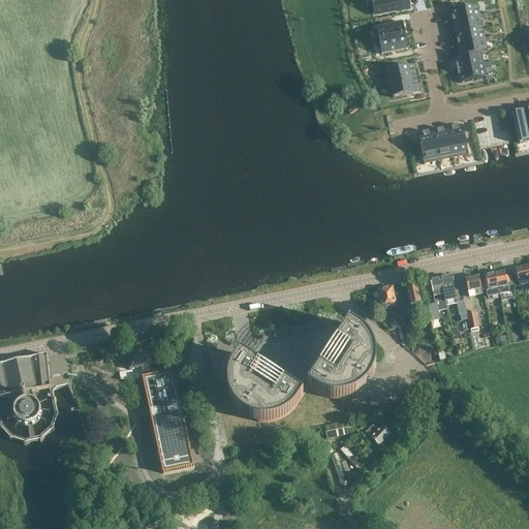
[(372,0),(374,7),(375,14),(385,12),(396,10),(398,9),(398,11),(398,12),(404,11),(409,9),(408,3),(407,0),(372,0)]
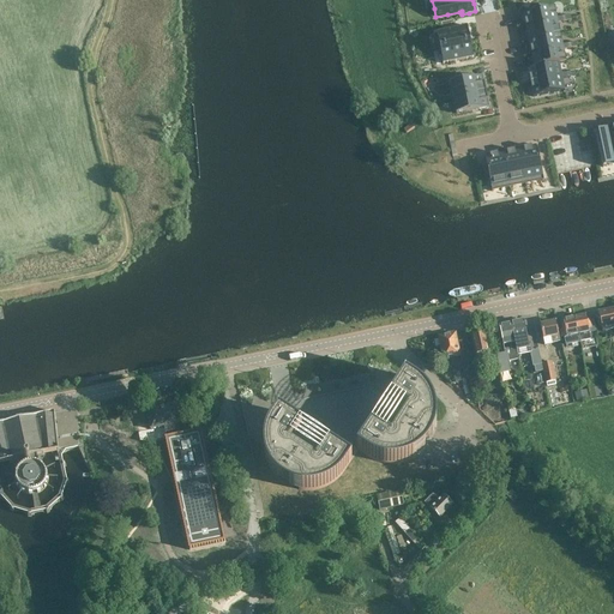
[(554,8),(523,16),(525,29),(558,23),(557,20),(554,8)]
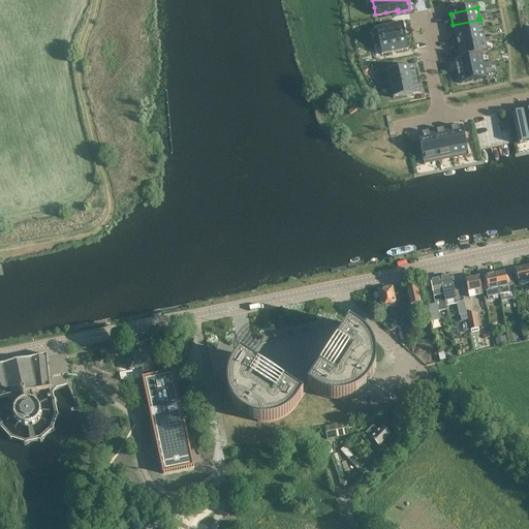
[(480,20),(453,25),(456,36),(483,31),(480,22),(486,20),(486,16),(479,18),(480,20)]
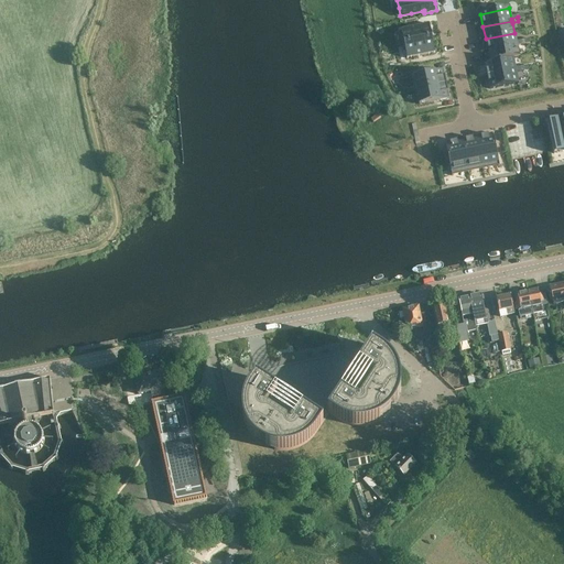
[(429,25),(401,31),(404,45),(431,40),(429,25)]
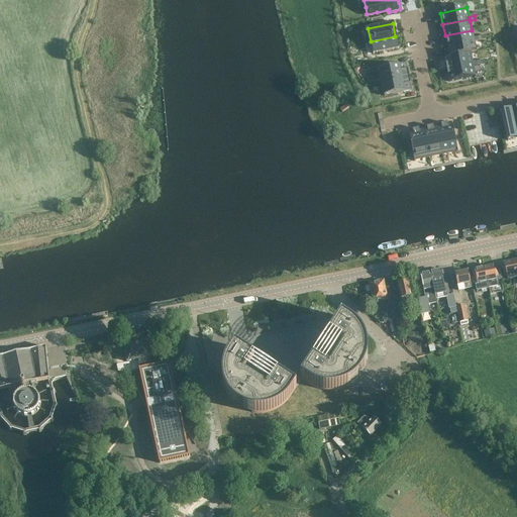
[(472,30),(445,35),(447,46),(474,41),(474,39),(472,30)]
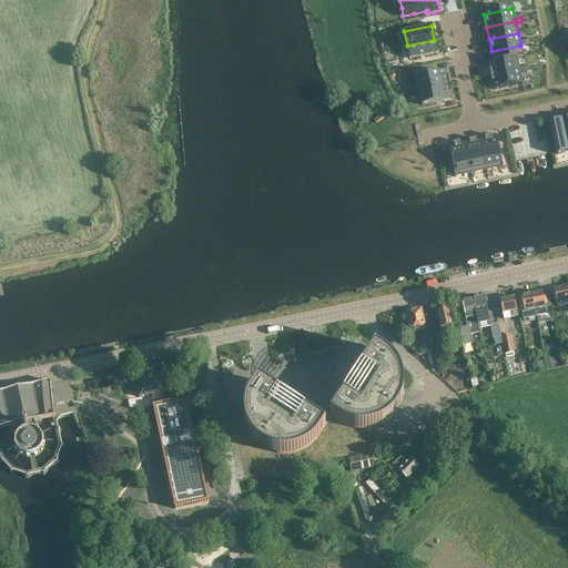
[(434,40),(407,46),(411,60),(437,54),(434,40)]
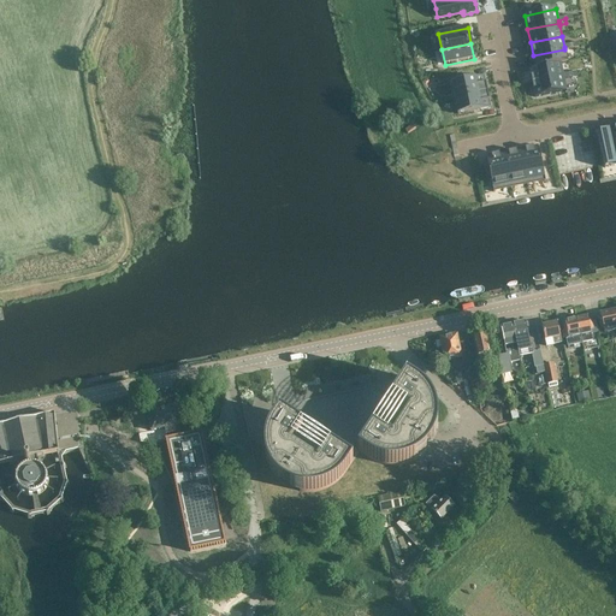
[(564,49),(533,55),(537,70),(561,65),(568,63),(566,52),(572,51),(570,46),(564,47),(564,49)]
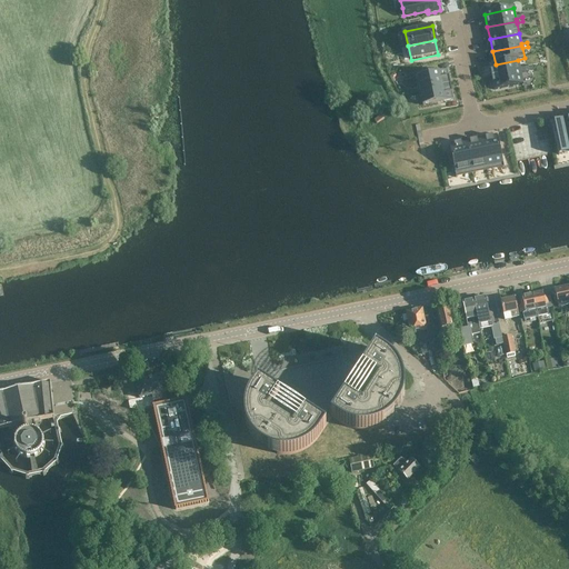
[(496,65),(489,66),(491,79),(520,72),(520,70),(518,60),(496,65)]
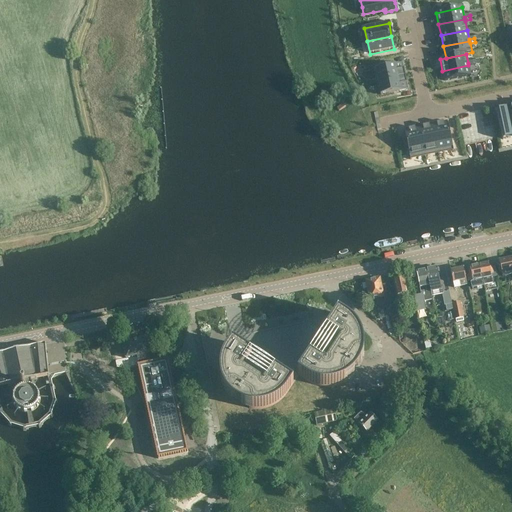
[(468,65),(442,71),(445,82),(471,77),(469,67),(474,66),(473,62),(468,63),(468,65)]
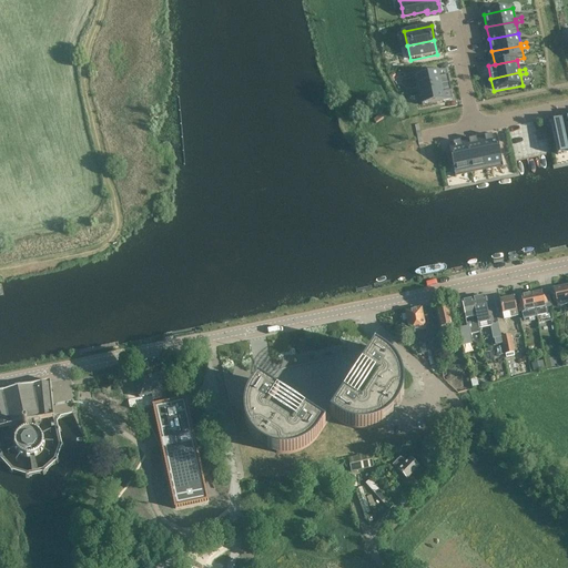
[(447,72),(417,79),(421,93),(450,87),(447,72)]
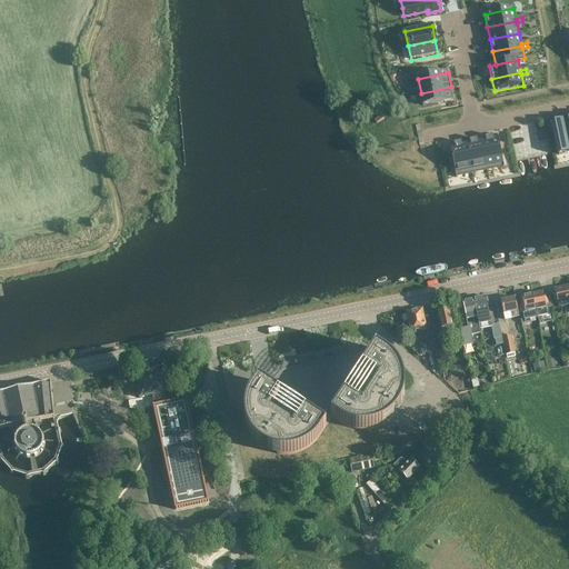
[(451,87),(421,93),(425,108),(455,101),(451,87)]
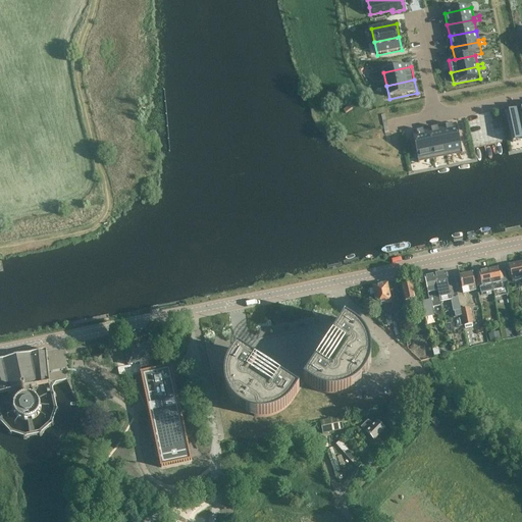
[(343,112),(346,116),(352,111),(349,107),(343,112)]
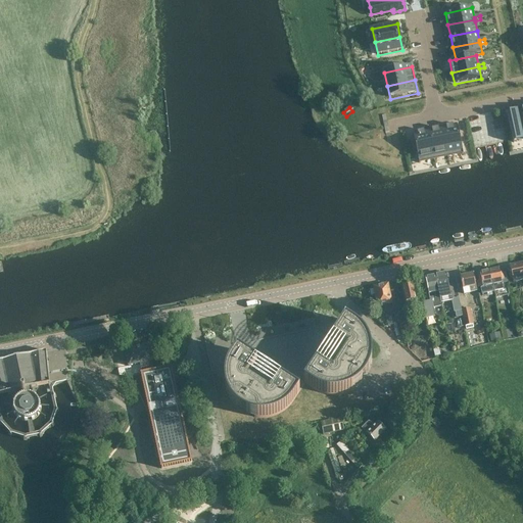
[(522,127),(519,110),(507,112),(513,139),(522,136),(522,127)]
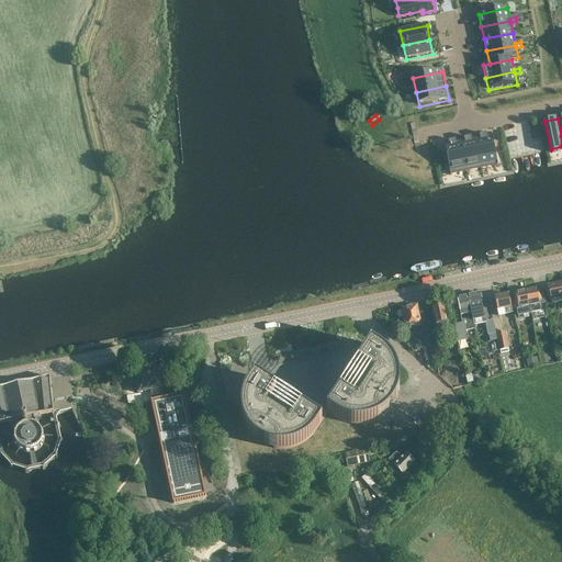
[(491,133),(474,136),(481,165),(482,169),(482,168),(484,165),(497,161),(491,133)]
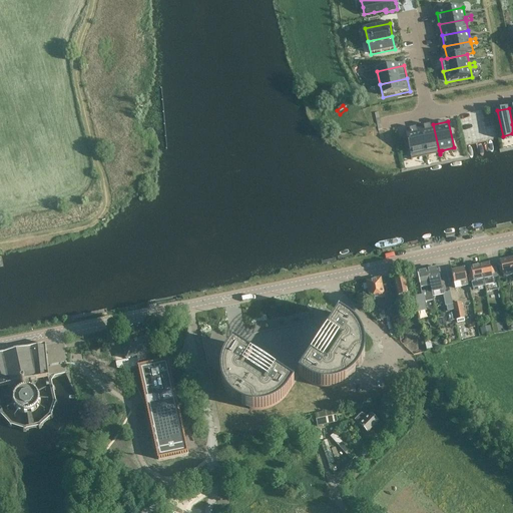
[(433,124),(419,127),(425,153),(426,157),(426,156),(428,153),(439,150),(433,124)]
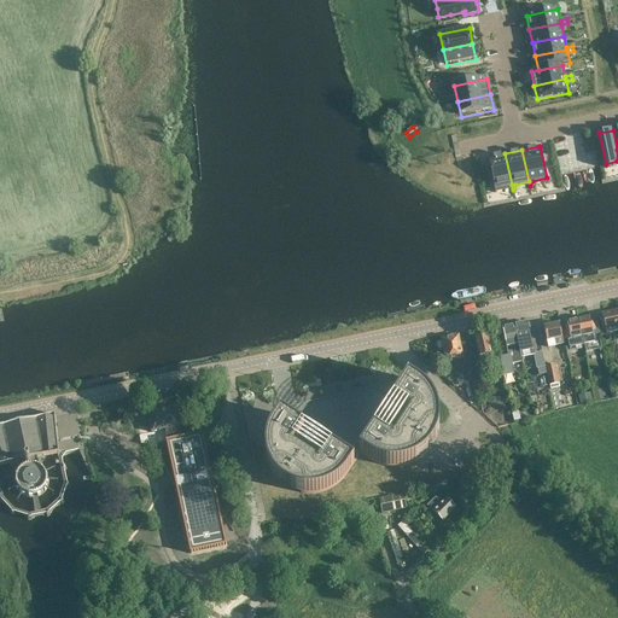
[(501,155),(488,157),(495,193),(496,193),(499,188),(512,185),(505,153),(501,155)]
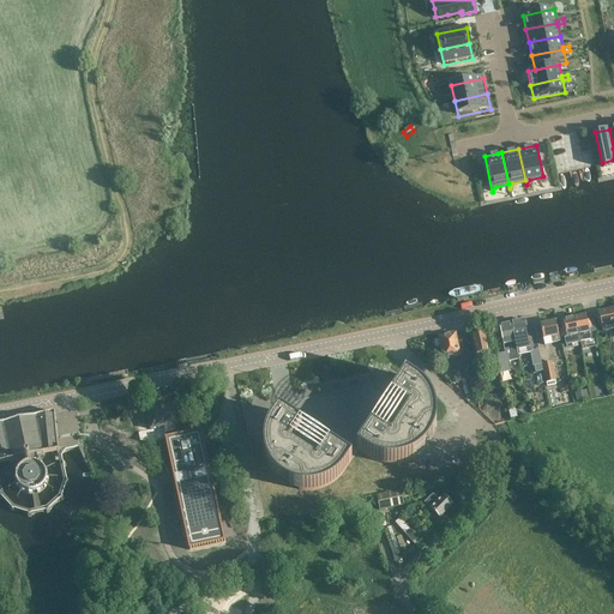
[(613,308),(597,312),(599,318),(596,319),(599,327),(601,326),(602,331),(613,327),(613,308)]
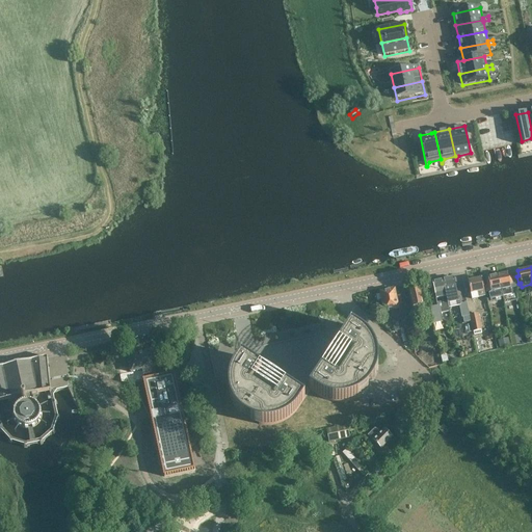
[(507,273),(497,275),(501,291),(503,297),(511,295),(510,289),(509,285),(512,285),(510,277),(508,277),(507,273)]
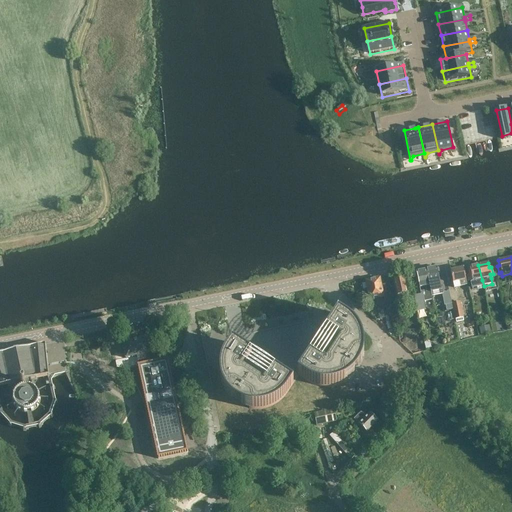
[(482,280),(478,265),(469,267),(470,271),(468,272),(469,279),(471,286),(471,288),(475,288),(484,286),(482,280)]
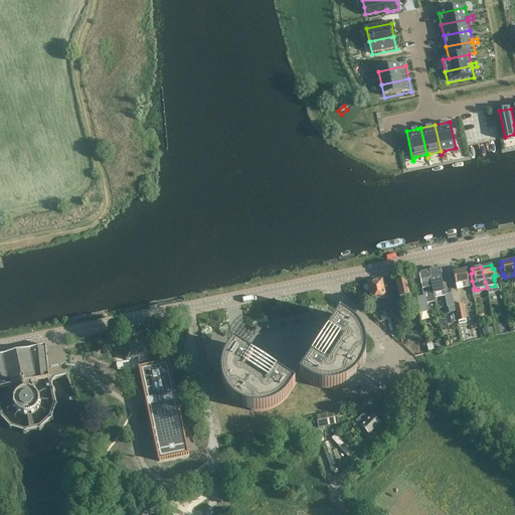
[(439,269),(428,271),(433,294),(443,292),(440,278),(442,277),(441,271),(439,272),(439,269)]
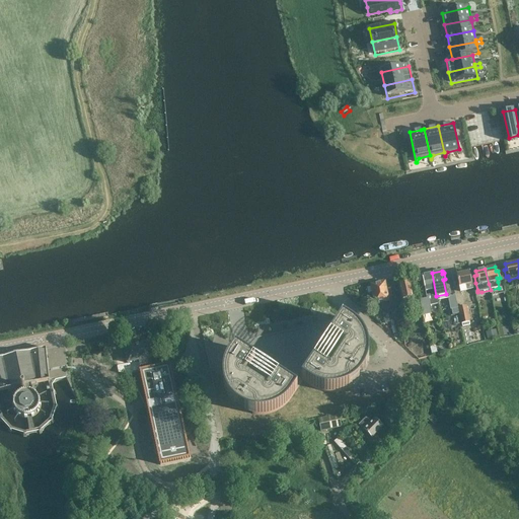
[(456,275),(459,287),(460,292),(472,289),(472,287),(471,284),(469,272),(456,275)]
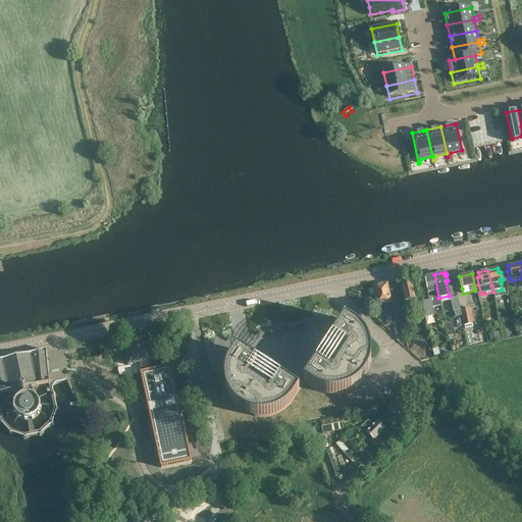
[(438,298),(434,274),(424,276),(427,294),(428,299),(434,298),(436,307),(440,306),(438,298)]
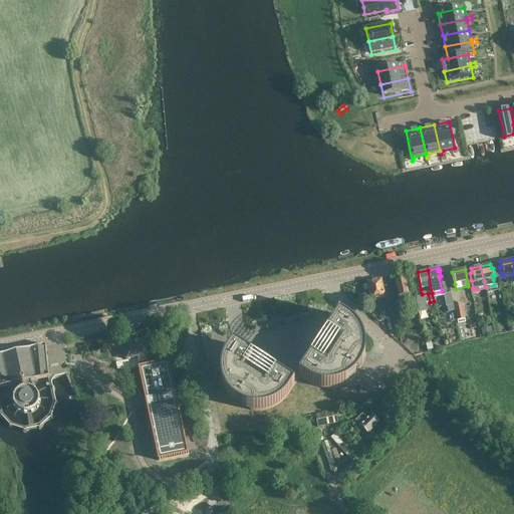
[(400,293),(408,291),(405,275),(394,277),(398,295),(400,295),(400,293)]
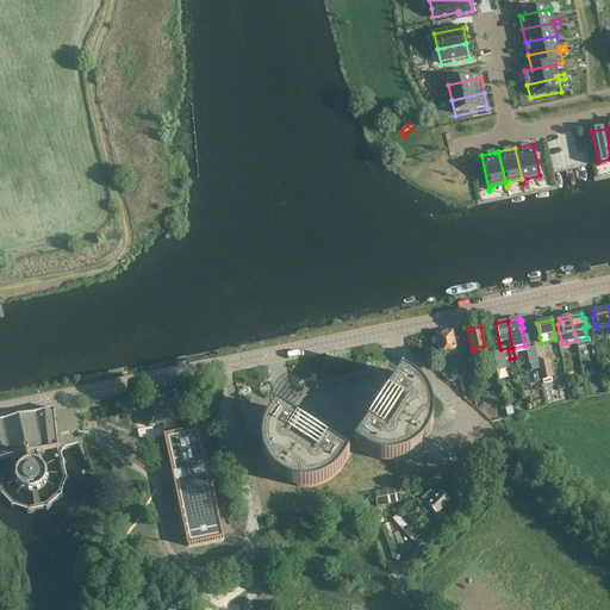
[(448,355),(453,380),(468,377),(464,355),(454,356),(454,354),(456,354),(452,331),(435,335),(440,358),(448,355)]
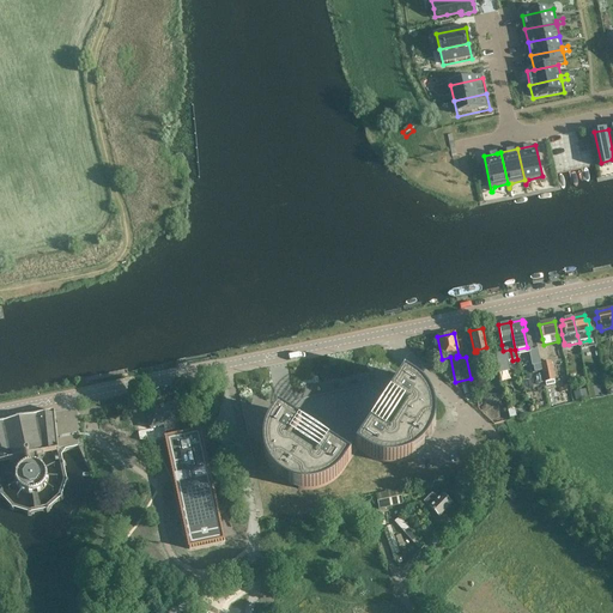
[(509,382),(503,351),(502,345),(495,346),(502,383),(509,382)]
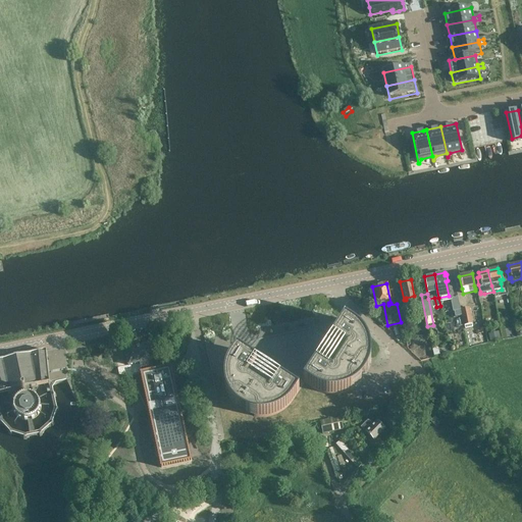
[(451,300),(454,312),(455,318),(461,316),(457,298),(451,300)]
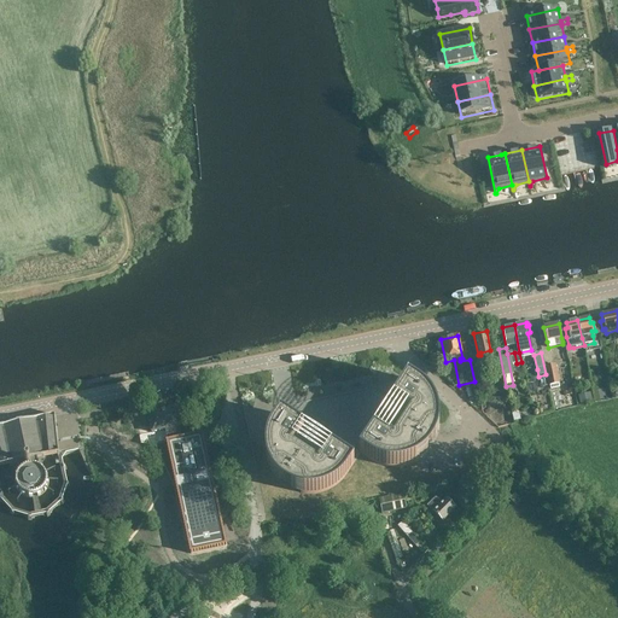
[(549,385),(559,383),(555,365),(546,367),(549,385)]
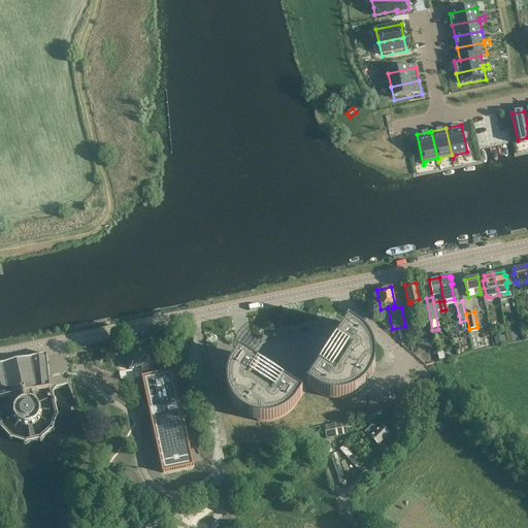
[(335,376),(320,366),(306,387),(310,389),(315,392),(318,394),(321,396),(324,397),(326,398),(330,399),(333,399),(335,399),(339,399),(341,399),(344,399),(348,398),(350,397),(353,396),(355,395),(357,394),(359,393),(361,391),(363,389),(365,387),(360,377),(361,376),(371,377),(372,375),(372,374),(373,372),(373,370),(374,369),(374,366),(374,363),(374,361),(374,358),(374,355),(373,353),(373,351),(372,348),(371,345),(370,343),(369,341),(366,339),(362,335),(349,324),(339,337),(335,343),(351,354),(335,376)]
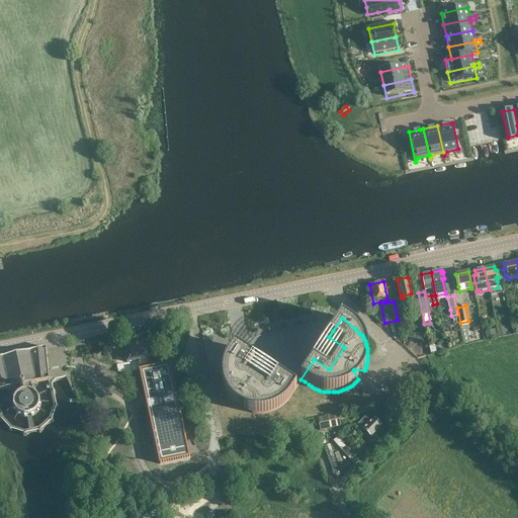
[(130,346),(123,347),(126,363),(136,361),(137,367),(133,368),(134,373),(135,379),(139,398),(141,408),(154,470),(190,463),(181,419),(177,401),(168,361),(144,366),(142,359),(153,357),(150,342),(130,346)]
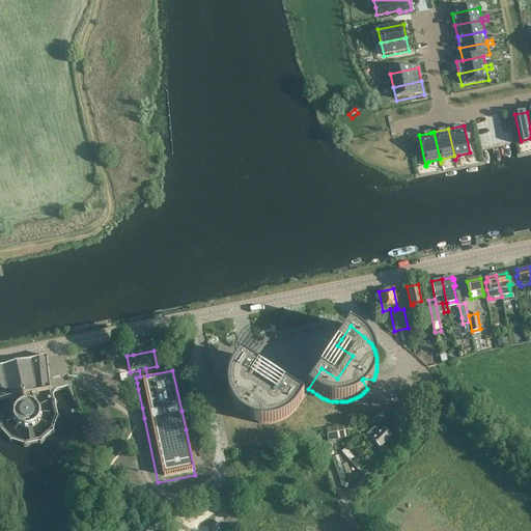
[(65,353),(47,357),(48,360),(47,360),(50,387),(51,388),(56,391),(56,389),(72,387),(70,381),(73,381),(65,353)]
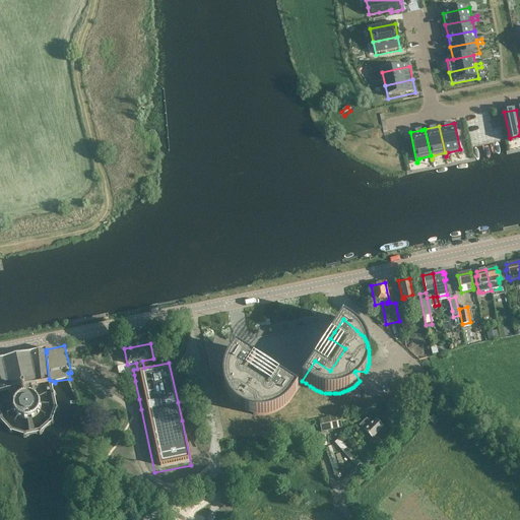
[(255,362),(236,348),(229,360),(226,363),(225,367),(223,371),(223,377),(223,382),(223,386),(224,390),(226,394),(229,398),(230,400),(236,406),(245,401),(245,402),(245,412),(248,413),(250,414),(253,415),(258,415),(260,415),(262,415),(264,415),(266,415),(269,414),(271,414),(273,413),(275,412),(278,411),(280,409),(283,407),(286,405),(288,402),(290,400),(294,395),(298,390),(278,377),(268,392),(245,377),(255,362)]
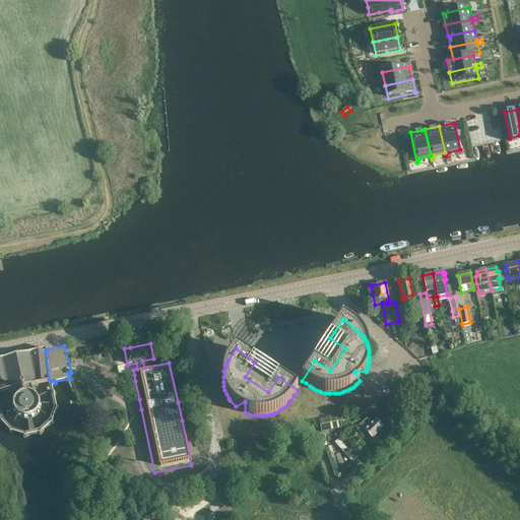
[(46,349),(0,359),(0,418),(0,419),(10,431),(25,436),(26,436),(41,433),(52,423),(57,407),(52,386),(55,383),(50,380),(49,379),(46,352),(47,352),(46,349)]
